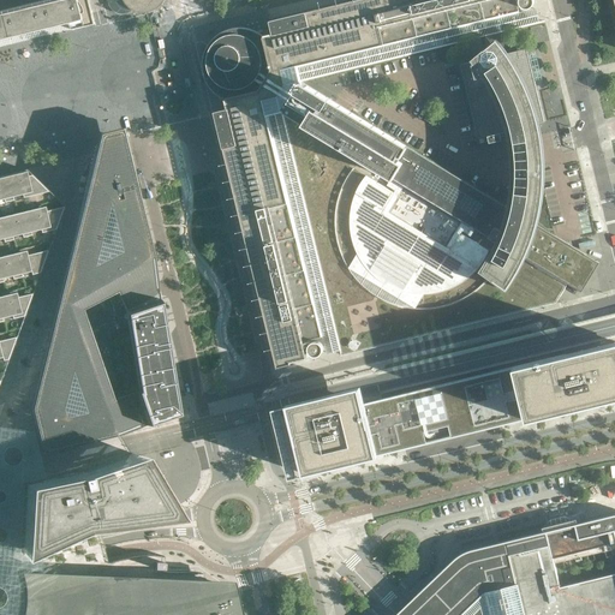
[(0,0),(0,40),(70,23),(71,28),(72,30),(75,29),(93,25),(95,24),(95,23),(93,12),(91,11),(91,10),(89,0),(0,0)]
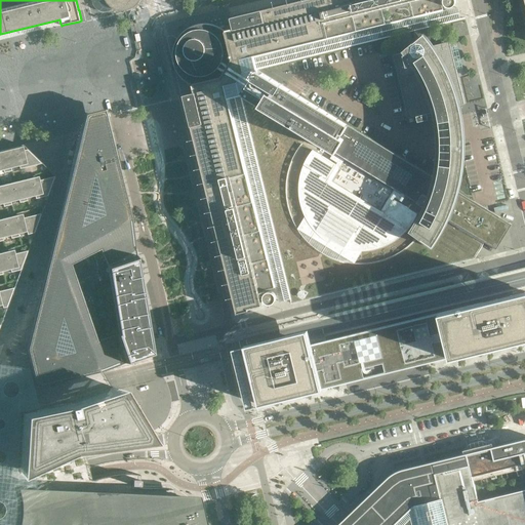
[(92,0),(92,2),(92,3),(93,4),(93,5),(94,6),(95,7),(96,8),(96,9),(97,10),(99,10),(101,11),(102,11),(103,12),(104,12),(106,12),(107,12),(108,11),(109,11),(110,10),(111,10),(113,9),(113,8),(115,9),(117,10),(119,10),(121,10),(123,11),(125,10),(127,10),(129,9),(131,8),(133,7),(135,6),(136,5),(138,3),(139,2),(140,0),(139,0),(92,0)]
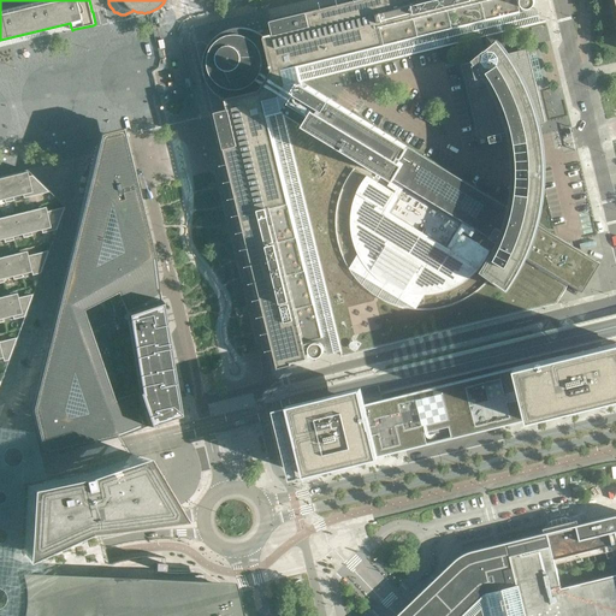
[(520,11),(516,0),(350,0),(270,19),(273,34),(265,36),(262,29),(254,30),(250,29),(248,29),(246,28),(242,28),(240,28),(236,28),(232,29),(230,29),(226,30),(224,31),(220,34),(217,36),(215,37),(214,39),(212,41),(211,42),(209,45),(208,46),(207,49),(205,52),(205,55),(203,57),(203,59),(203,61),(203,64),(203,66),(203,67),(203,70),(203,71),(203,73),(205,75),(205,77),(206,80),(207,82),(207,83),(208,84),(211,87),(212,89),(214,92),(217,94),(218,101),(226,100),(229,108),(214,112),(277,368),(291,365),(291,363),(308,359),(304,342),(321,338),(321,335),(336,331),(343,356),(344,356),(284,114),(283,113),(284,112),(333,142),(375,167),(372,171),(369,173),(366,177),(363,182),(361,185),(359,190),(356,195),(354,200),(353,205),(351,209),(351,214),(350,220),(350,225),(351,230),(351,236),(353,241),(354,246),(356,250),(359,255),(361,259),(363,264),(366,267),(368,271),(372,274),(375,277),(378,280),(381,283),(386,285),(390,288),(395,290),(400,291),(404,294),(409,295),(414,295),(420,296),(425,296),(430,296),(436,295),(440,294),(445,292),(450,291),(455,289),(460,288),(463,284),(468,282),(472,279),(475,276),(479,272),(507,292),(509,288),(513,283),(515,278),(519,273),(521,268),(523,264),(526,259),(552,276),(554,274),(582,294),(600,264),(570,246),(538,225),(540,219),(542,213),(543,208),(543,203),(544,199),(544,193),(545,188),(545,182),(545,176),(545,170),(545,164),(545,157),(544,149),(544,143),(543,142),(543,136),(542,129),(540,123),(545,122),(527,49),(526,49),(508,53),(505,49),(502,34),(529,27),(545,23),(546,23),(545,21),(520,27),(516,12),(520,11)]
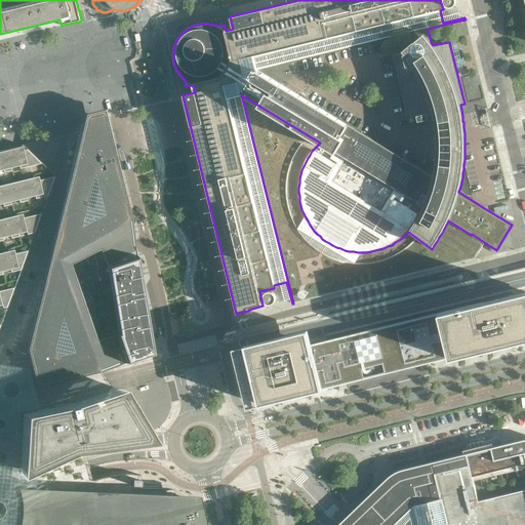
[(74,374),(125,357),(115,331),(94,334),(69,258),(98,245),(106,257),(131,249),(101,104),(83,108),(77,133),(26,340),(37,384),(74,374)]
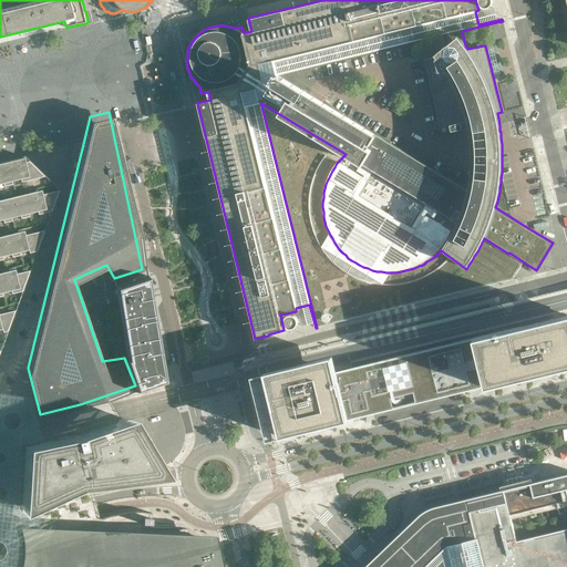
[(0,339),(57,184),(22,151),(0,155),(0,339)]
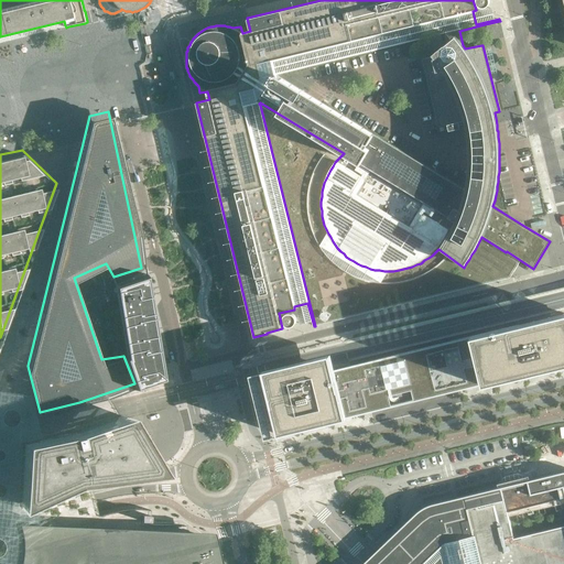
[(123,356),(134,383),(158,376),(141,268),(114,277),(123,356)]
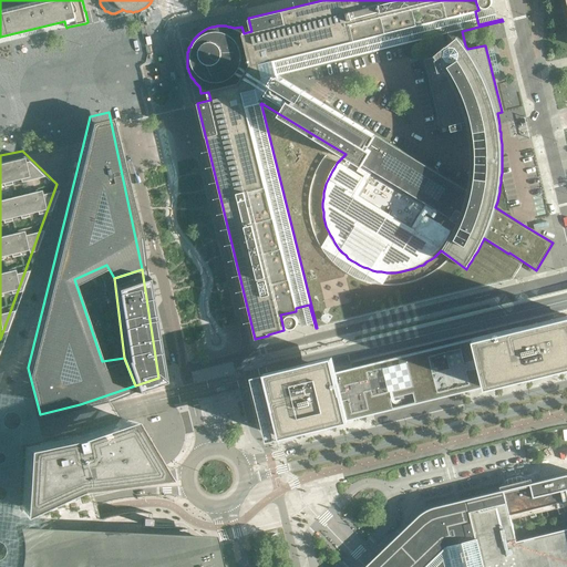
[(566,315),(475,338),(336,371),(332,356),(265,372),(280,436),(290,434),(291,434),(292,434),(294,434),(295,433),(348,420),(487,387),(554,370),(555,370),(556,370),(557,370),(557,369),(558,369),(566,366),(566,315)]
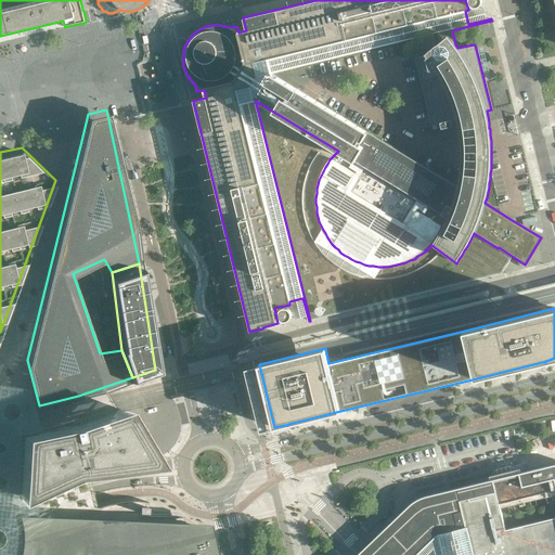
[(282,309),(281,309),(280,310),(280,311),(279,312),(279,313),(279,314),(279,315),(279,317),(279,318),(280,318),(280,319),(281,320),(282,320),(283,321),(284,321),(285,321),(286,321),(287,321),(288,321),(289,320),(291,319),(291,318),(292,317),(292,315),(292,314),(292,313),(292,312),(291,311),(291,310),(289,309),(288,309),(287,308),(286,308),(285,308),(284,308),(283,308),(282,309)]
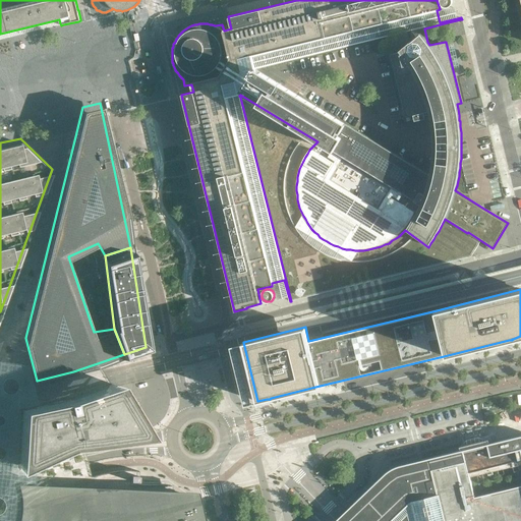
[(133,421),(131,418),(128,413),(123,405),(116,394),(110,384),(74,396),(68,398),(43,404),(19,408),(16,462),(71,441),(76,440),(139,431),(136,427),(133,421)]
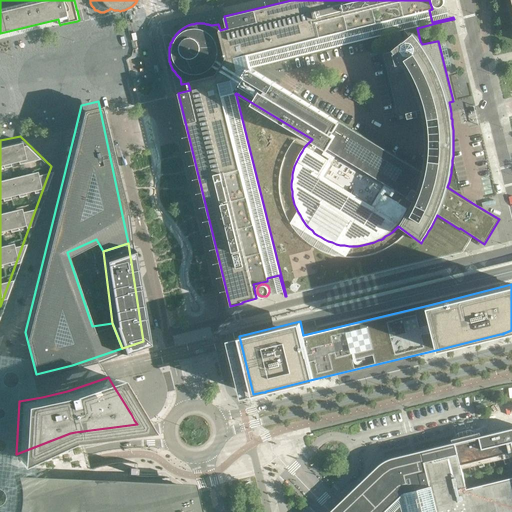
[(511,511),(511,428),(509,429),(478,436),(455,442),(422,450),(412,453),(394,457),(391,458),(388,459),(385,460),(383,461),(381,462),(379,464),(376,466),(356,485),(344,497),(332,508),(327,511),(511,511)]
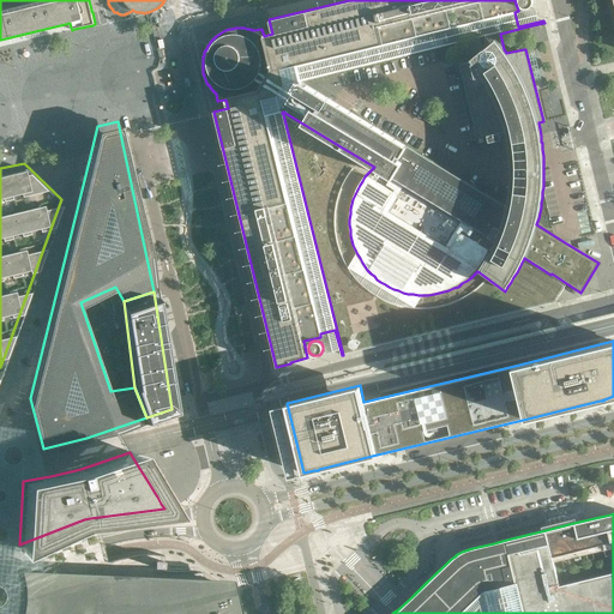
[(238,613),(230,581),(19,571),(22,600),(20,606),(18,613),(238,613)]
